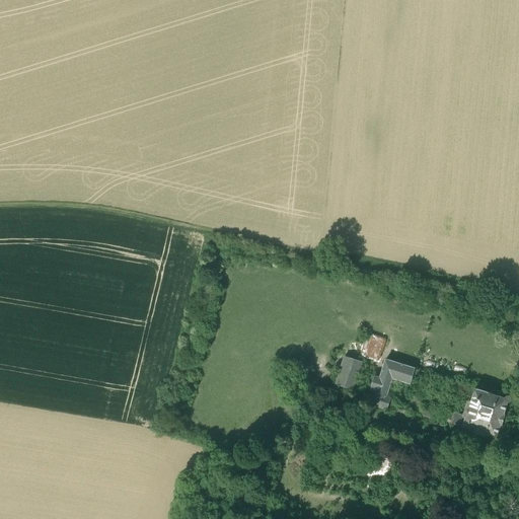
[(364,345),(362,355),(381,359),(383,348),(370,346),(364,345)]
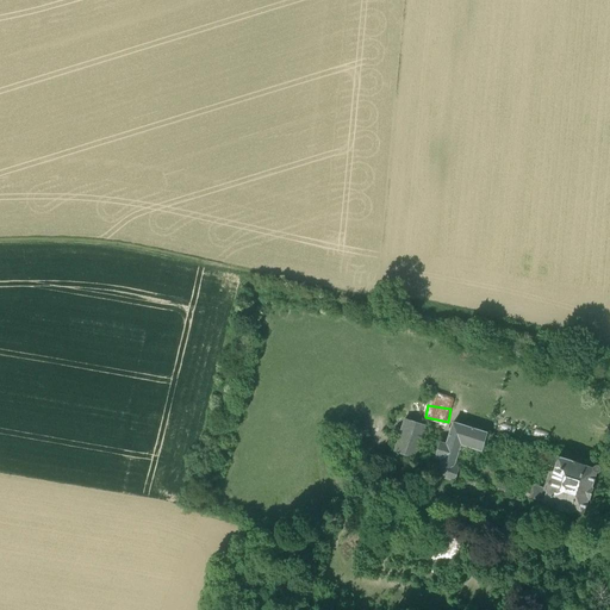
[(393,452),(418,460),(429,427),(404,418),(393,452)]
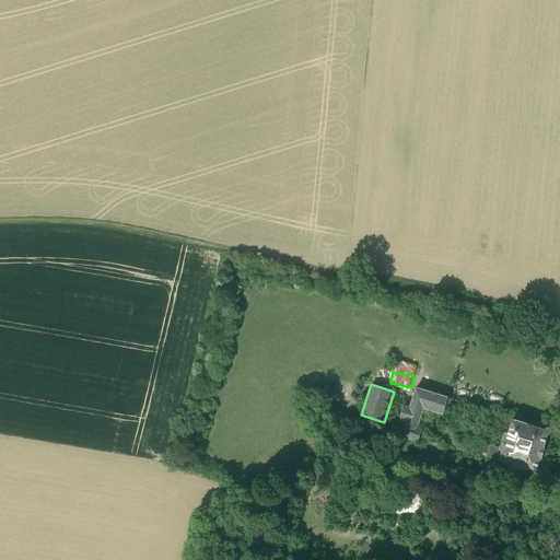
[(422,429),(418,428),(421,418),(431,421),(433,415),(423,411),(424,409),(443,416),(448,397),(416,386),(409,407),(405,405),(399,421),(405,422),(400,436),(418,443),(435,448),(439,439),(421,434),(422,429)]
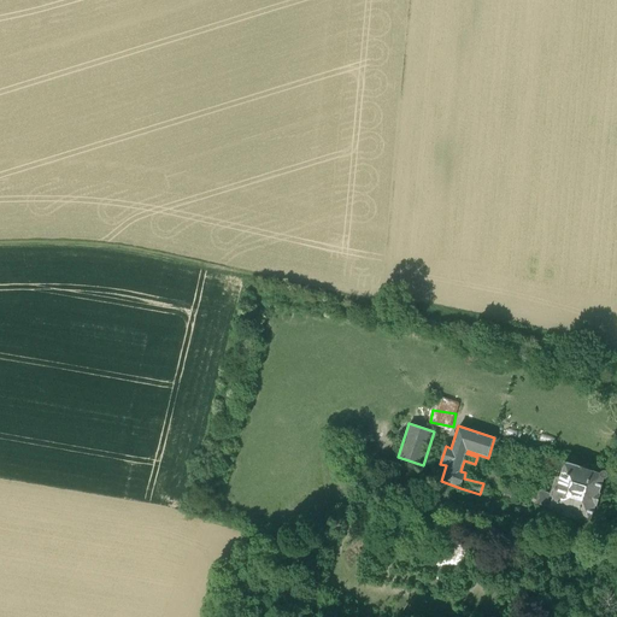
[(538,497),(504,487),(500,500),(530,509),(532,503),(550,507),(550,509),(562,512),(560,515),(579,519),(579,518),(591,522),(595,506),(597,506),(600,506),(604,495),(600,494),(601,493),(600,493),(604,479),(606,479),(607,477),(609,476),(609,475),(609,474),(607,472),(606,471),(604,470),(603,471),(601,472),(564,462),(564,463),(563,462),(564,456),(548,451),(547,456),(540,452),(539,458),(545,459),(542,468),(560,474),(559,479),(556,477),(551,494),(540,491),(538,497)]
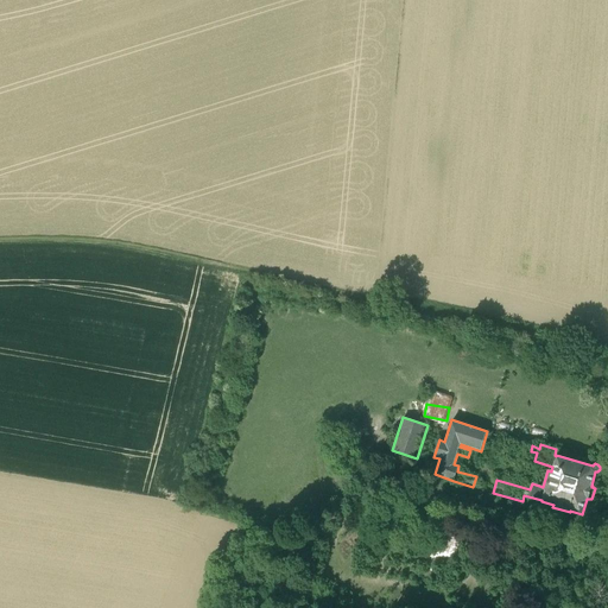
[(458,531),(439,531),(439,540),(429,540),(429,557),(458,557),(458,531)]
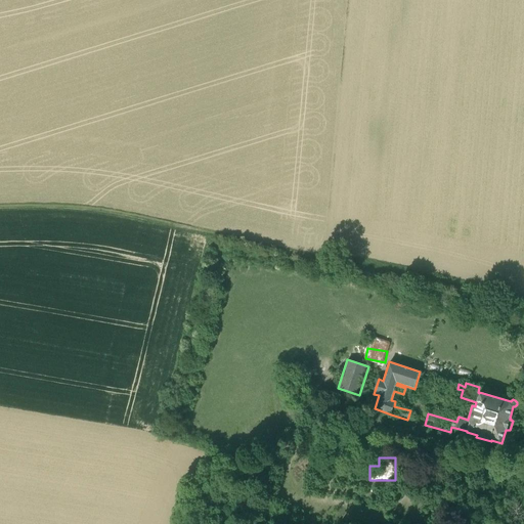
All buildings are outlined.
